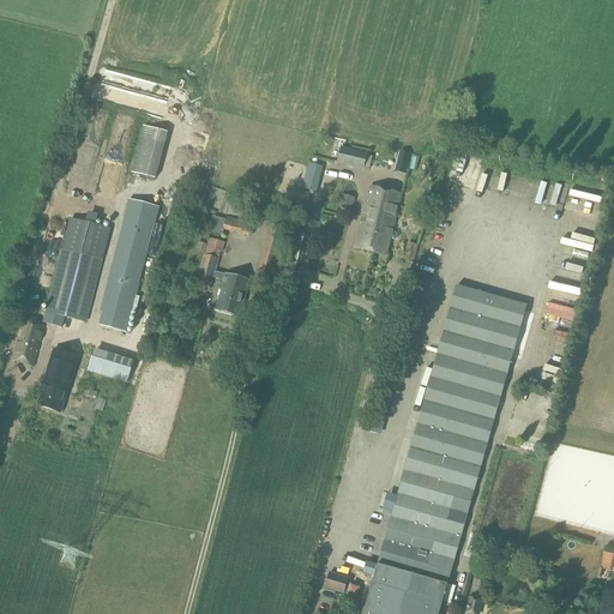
[(140,138),(132,174),(156,180),(164,144),(140,138)]
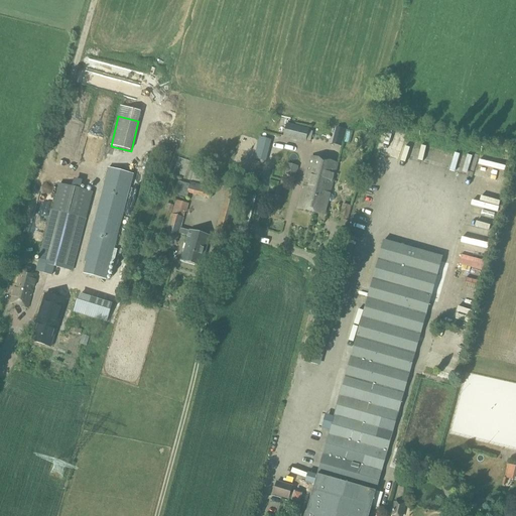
[(288,125),(285,137),(304,142),(304,140),(307,131),(307,130),(288,125)]
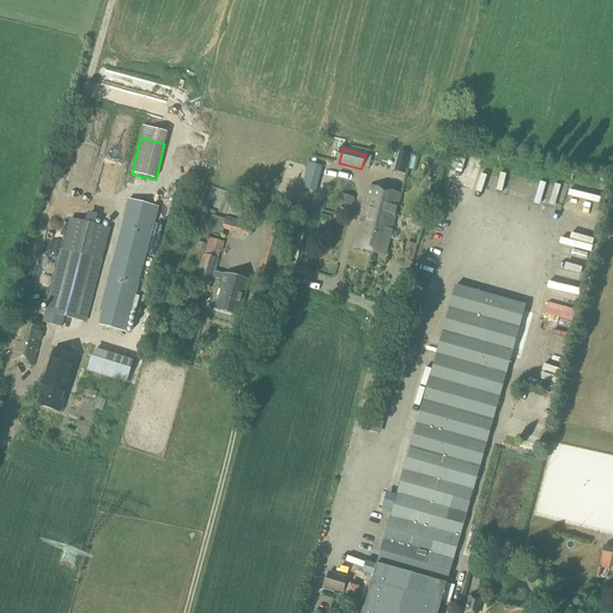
[(431,173),(439,176),(443,163),(435,161),(431,173)]
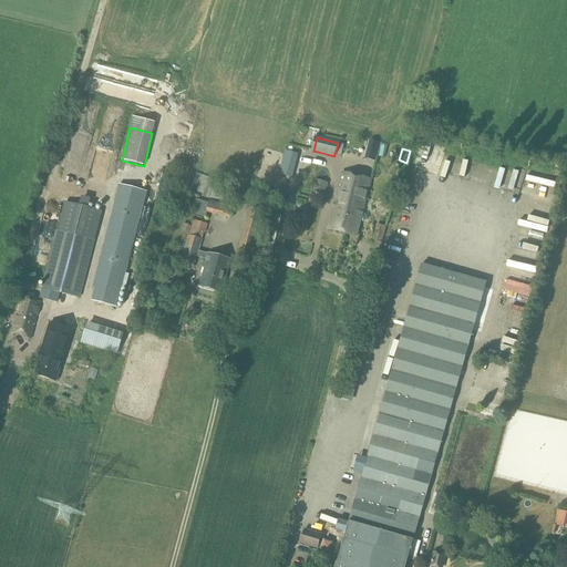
[(357,187),(359,178),(342,174),(328,228),(347,233),(351,217),(347,216),(351,203),(352,203),(356,187),(357,187)]
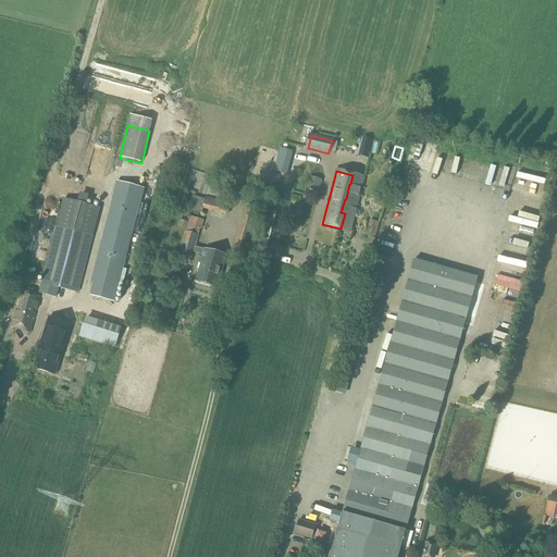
[(363,177),(353,175),(350,184),(349,184),(346,199),(345,199),(341,212),(345,213),(341,229),(350,231),(363,177)]
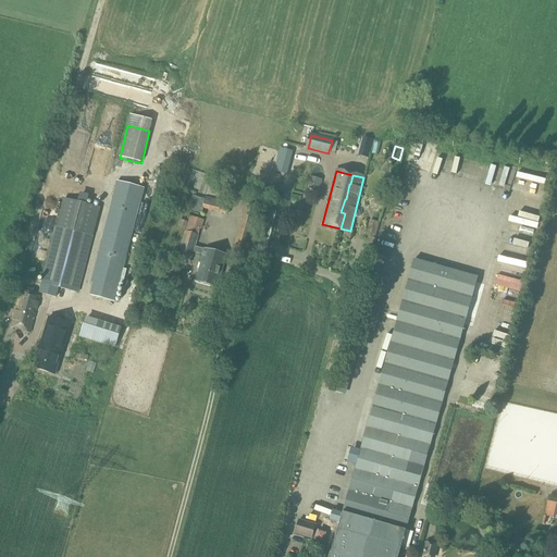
[(308,188),(319,190),(321,181),(310,177),(308,188)]
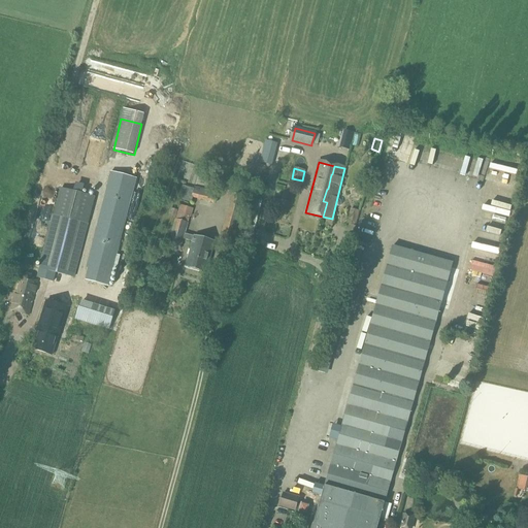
[(111,172),(84,279),(108,286),(136,178),(111,172)]
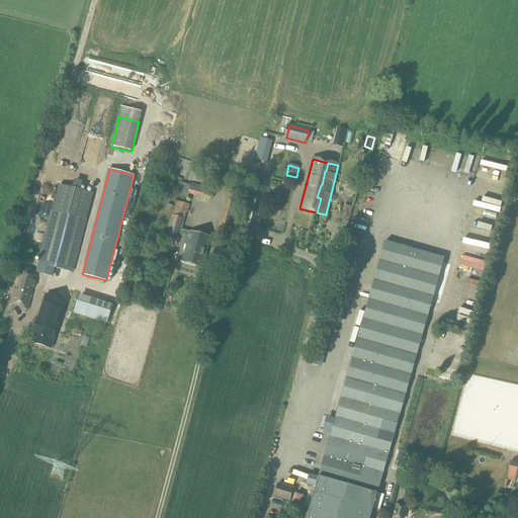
[(199,183),(211,186),(213,177),(201,174),(199,183)]
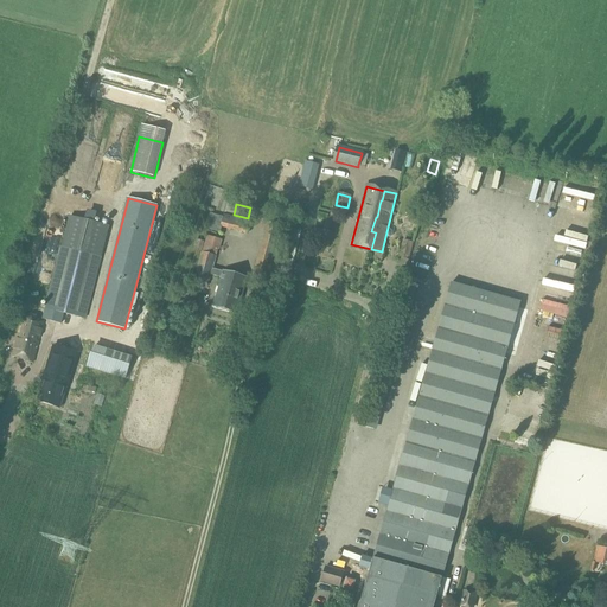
[(210,213),(206,228),(219,232),(221,230),(222,228),(228,229),(246,234),(249,222),(231,217),(230,221),(224,218),(223,218),(223,217),(210,213)]
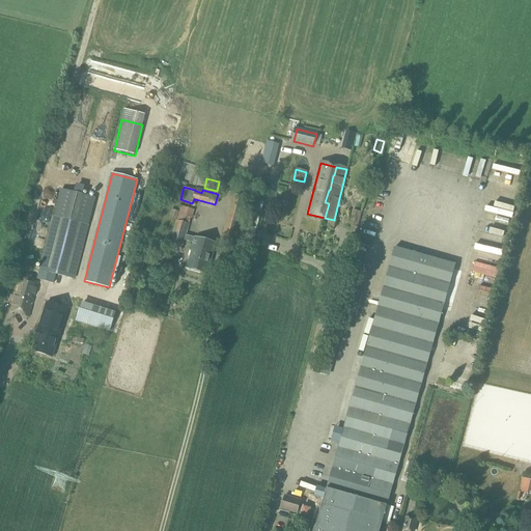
[(61,190),(40,270),(37,279),(39,281),(48,283),(52,273),(74,279),(95,198),(61,190)]
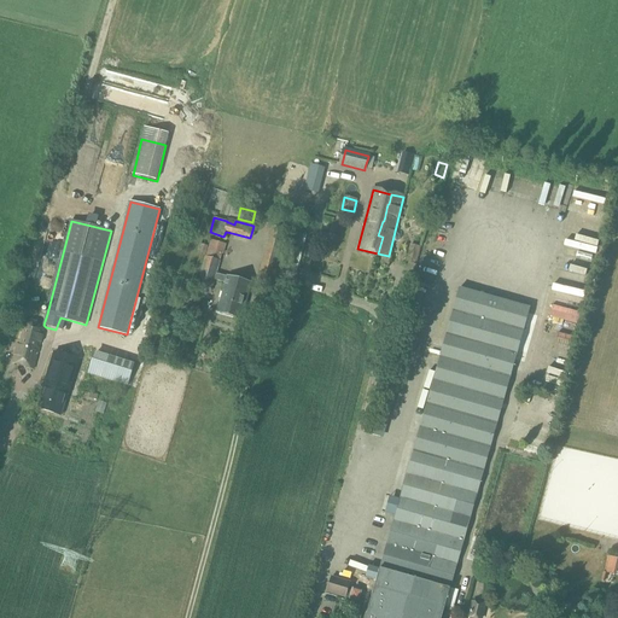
[(272,226),(268,237),(270,238),(285,242),(289,231),(274,226),(272,226)]
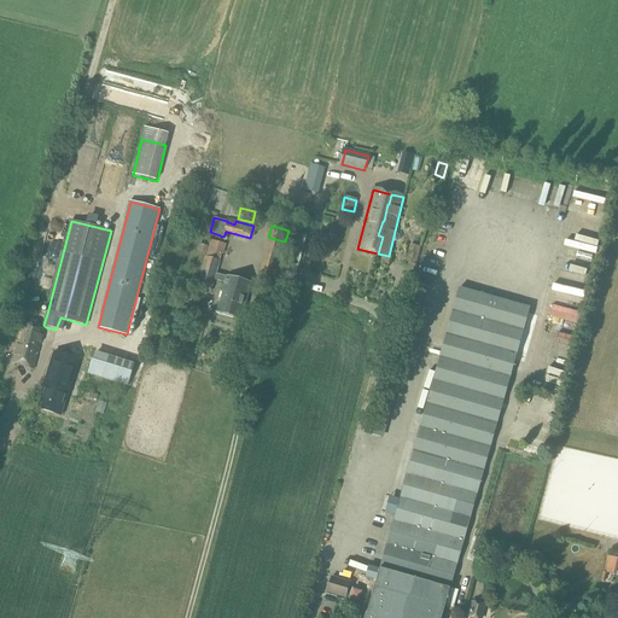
[(210,243),(208,250),(222,254),(225,246),(225,244),(211,240),(210,243)]
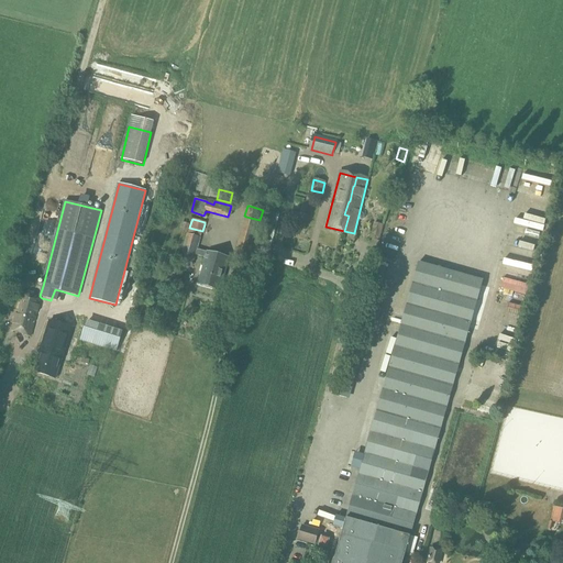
[(188,232),(189,224),(181,222),(180,230),(188,232)]
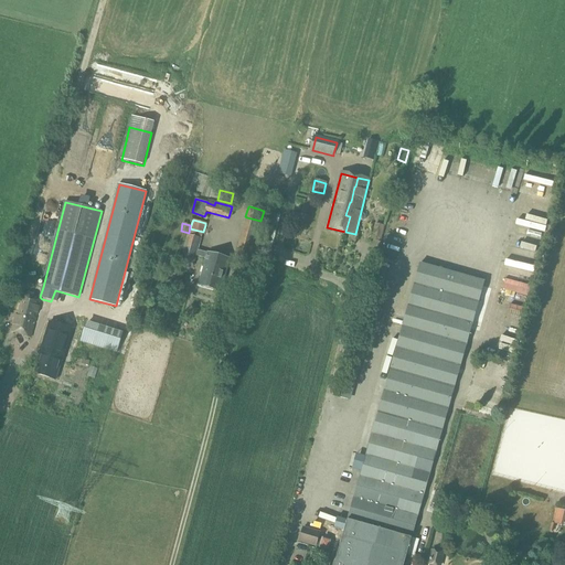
[(189,234),(180,263),(193,266),(196,256),(205,258),(202,272),(201,276),(199,285),(221,291),(230,259),(199,251),(202,238),(201,238),(189,234)]
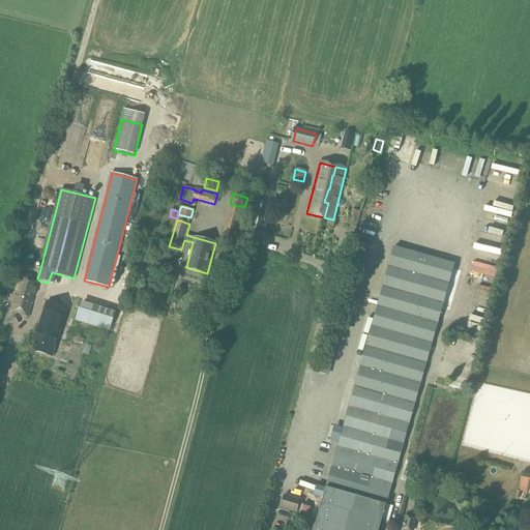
[(225,225),(223,234),(236,237),(239,229),(226,225),(225,225)]
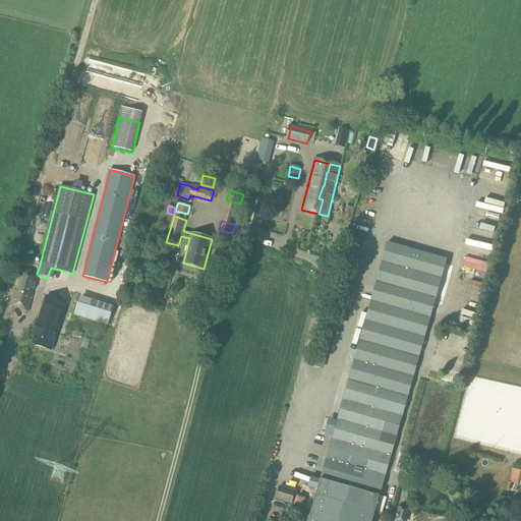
[(317,489),(307,520),(371,520),(374,513),(375,510),(380,496),(382,486),(384,486),(385,483),(383,483),(384,480),(399,423),(446,259),(387,242),(337,421),(333,435),(320,479),(317,489)]
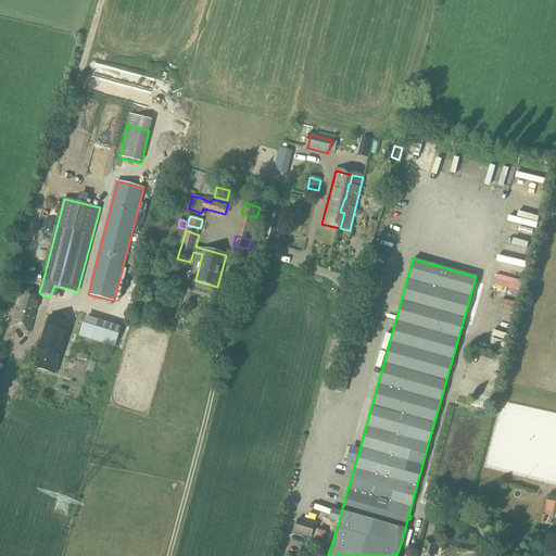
[(20,290),(10,326),(30,331),(39,295),(35,290),(27,288),(20,290)]
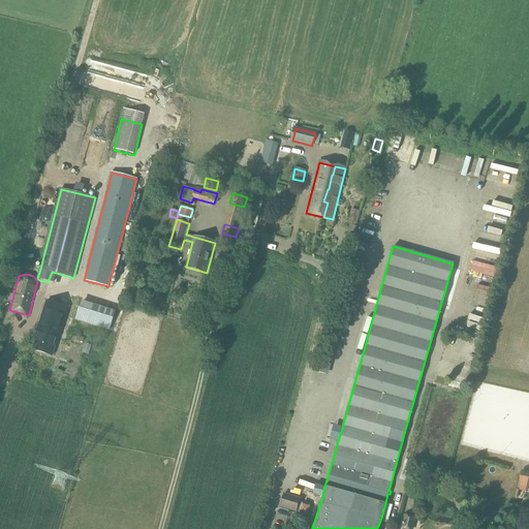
[(38,332),(33,349),(52,354),(57,338),(60,339),(61,334),(64,323),(68,308),(45,302),(38,328),(37,331),(38,332)]
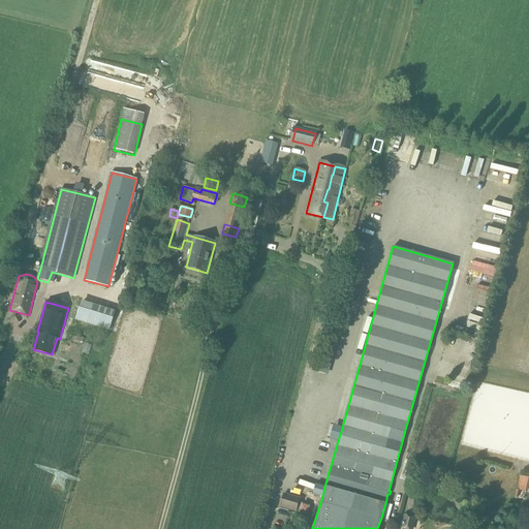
[(76,303),(72,319),(107,330),(112,313),(76,303)]
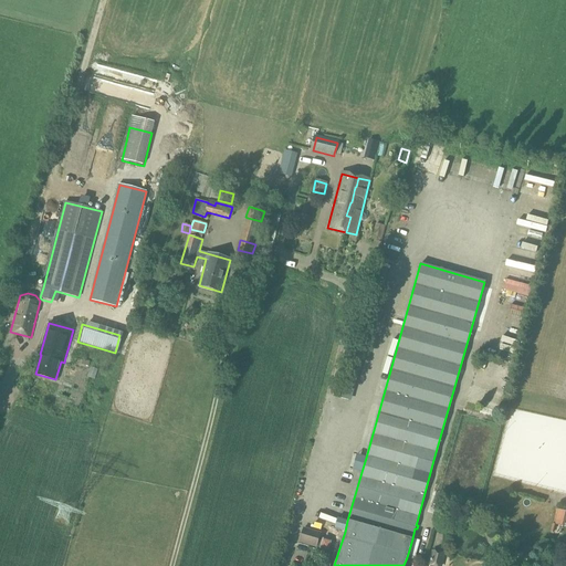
[(95,380),(98,369),(91,367),(87,377),(95,380)]
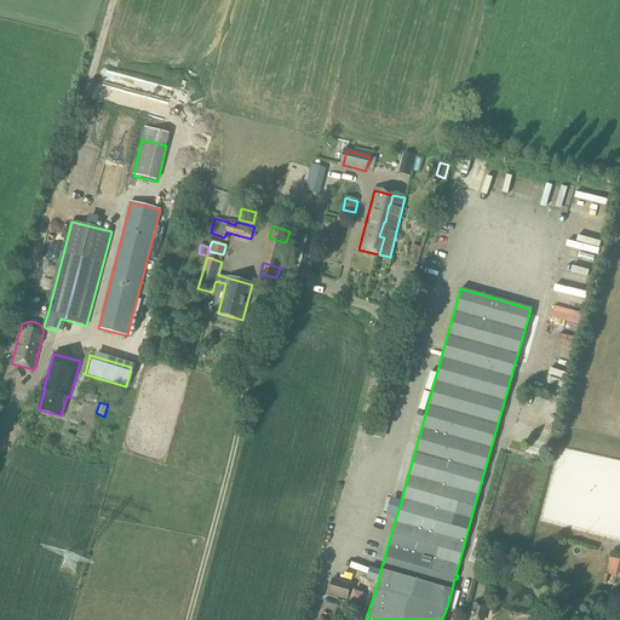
[(332,579),(328,593),(346,600),(351,585),(332,579)]
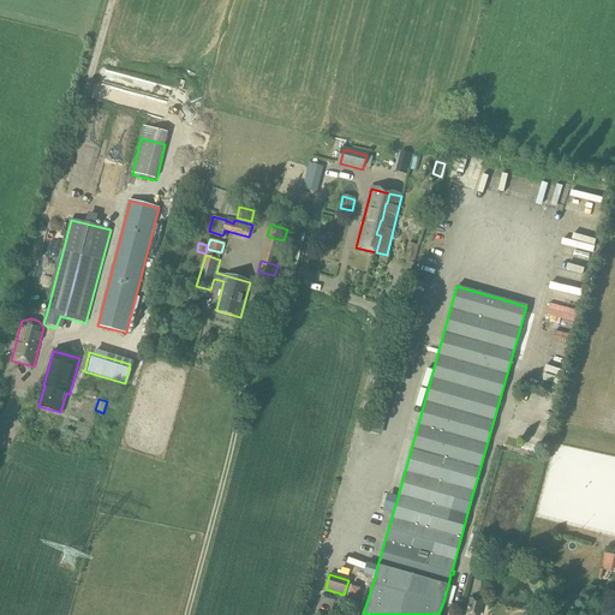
[(348,596),(356,598),(359,589),(352,586),(348,596)]
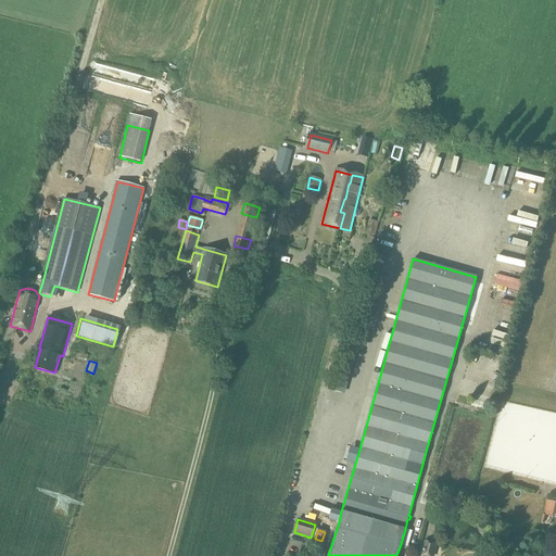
[(425,541),(420,555),(424,555),(433,555),(438,544),(425,541)]
